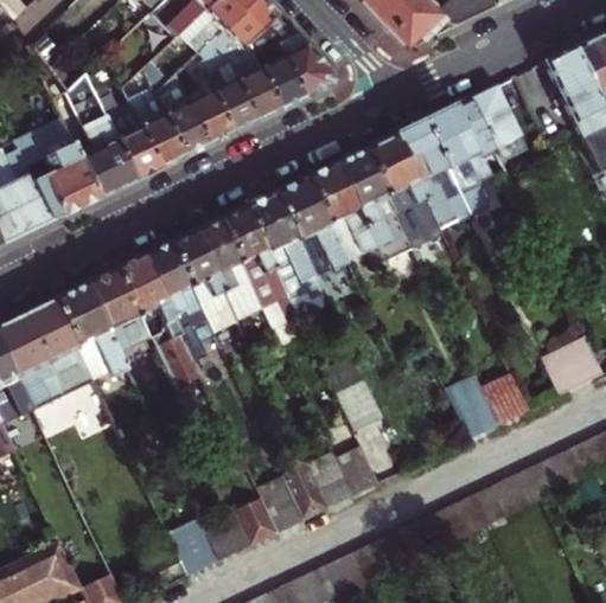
[(0,0),(18,21),(26,13),(16,0),(0,0)]
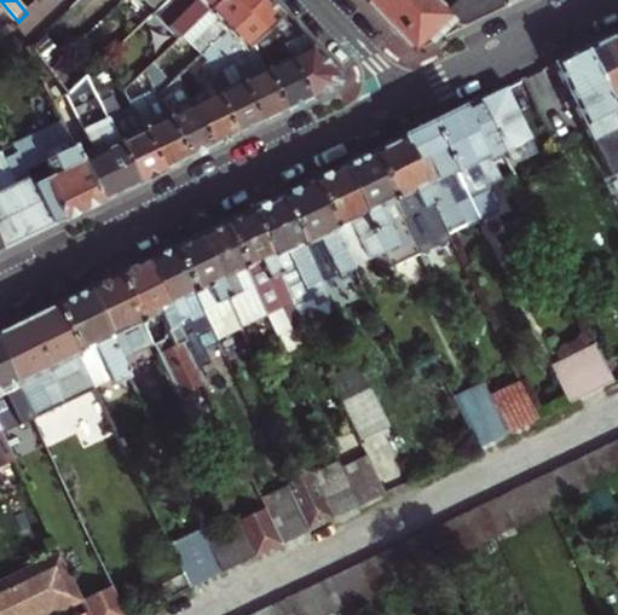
[(183,79),(211,52),(231,32),(234,34),(253,15),(249,12),(261,0),(226,0),(184,41),(151,73),(163,98),(183,79)]
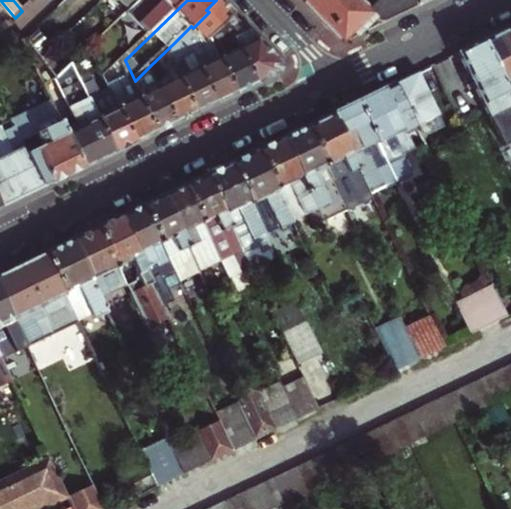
[(126,0),(134,8),(142,0),(126,0)]
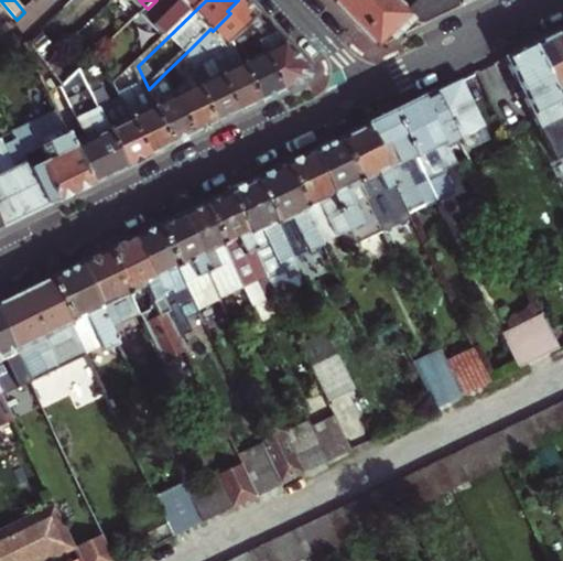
[(143,13),(168,38),(206,0),(157,0),(148,9),(143,13)]
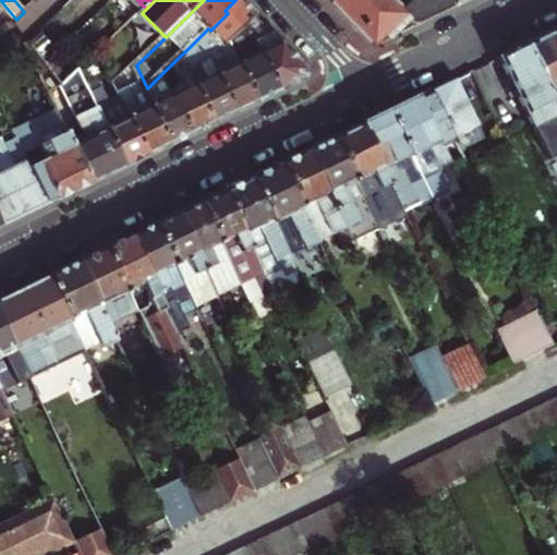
[(247,27),(259,16),(251,7),(244,0),(235,0),(225,11),(228,13),(210,31),(208,28),(190,47),(207,65),(215,59),(233,41),(247,27)]
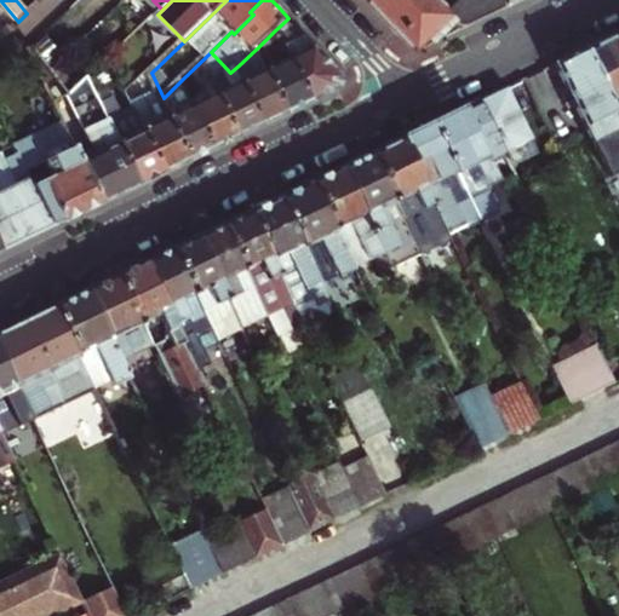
[(372,0),(405,34),(422,51),(436,38),(440,42),(460,23),(464,24),(468,26),(474,27),(514,7),(510,0),(466,0),(453,13),(440,0),(372,0)]
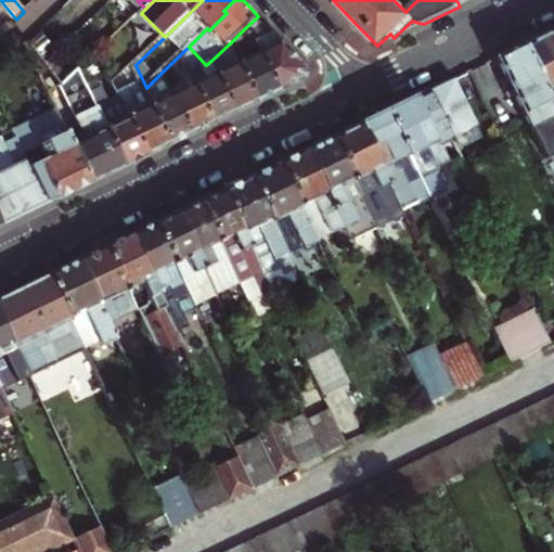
[(255,34),(284,91),(308,79),(308,75),(309,69),(258,16),(246,27),(248,33),(253,28),(255,34)]
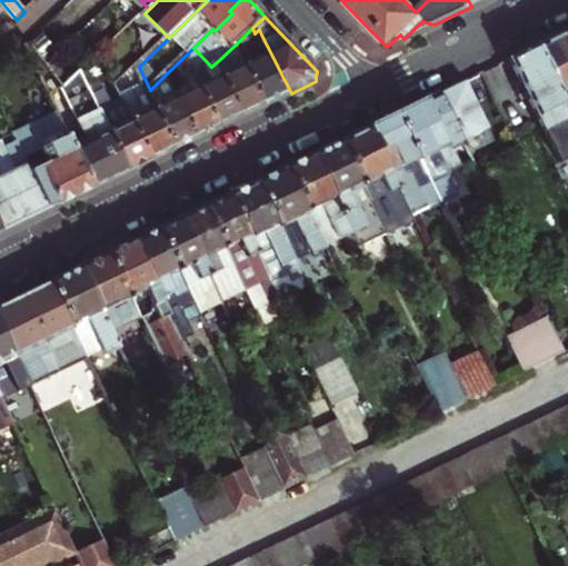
[(567,28),(555,35),(537,43),(567,107),(567,28)]
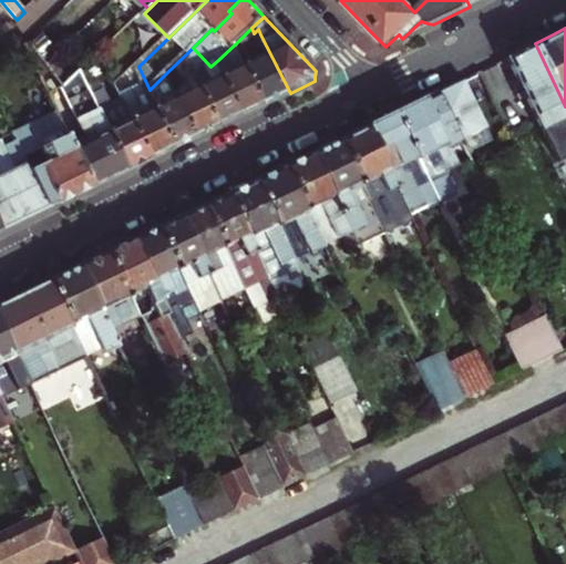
[(240,49),(268,104),(279,99),(290,93),(260,34),(240,49)]
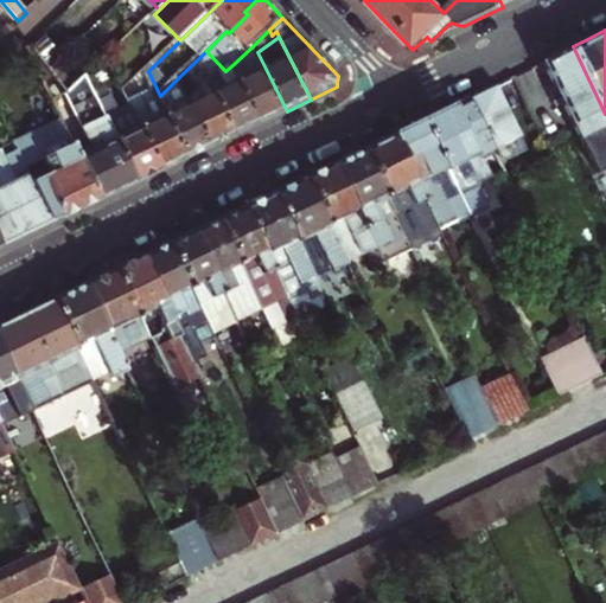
[(57,100),(72,92),(81,84),(61,64),(55,69),(37,45),(32,50),(57,100)]
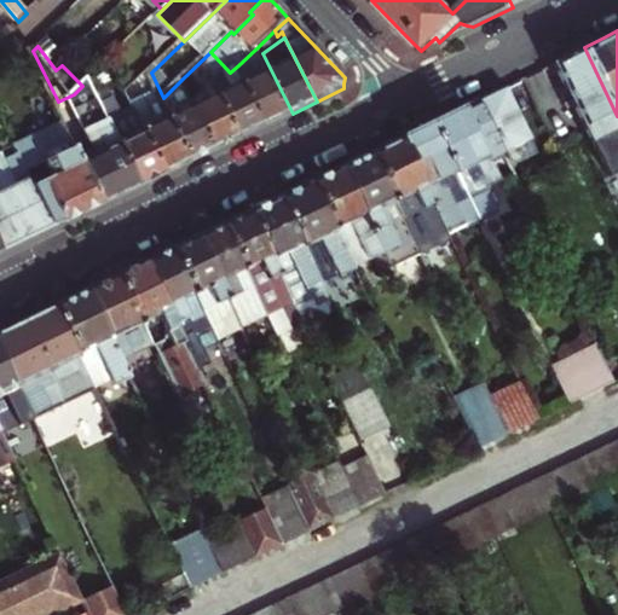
[(244,79),(267,126),(279,120),(293,114),(263,53),(259,46),(238,65),(244,79)]
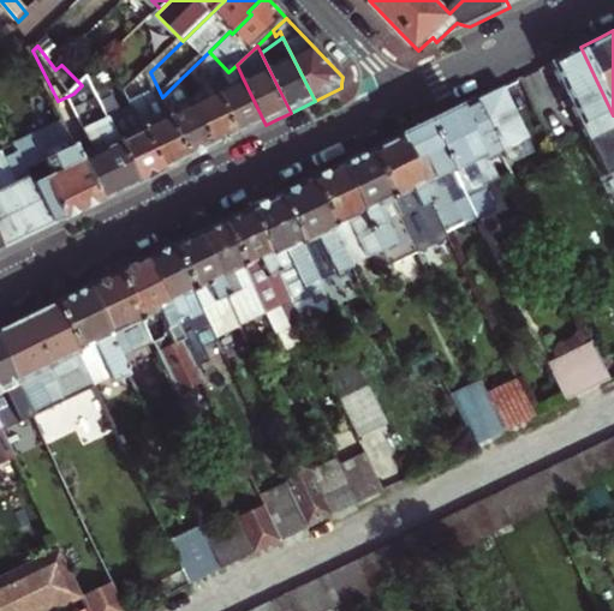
[(613,169),(613,115),(580,47),(566,54),(552,61),(564,87),(558,89),(565,106),(571,102),(606,174),(613,169)]
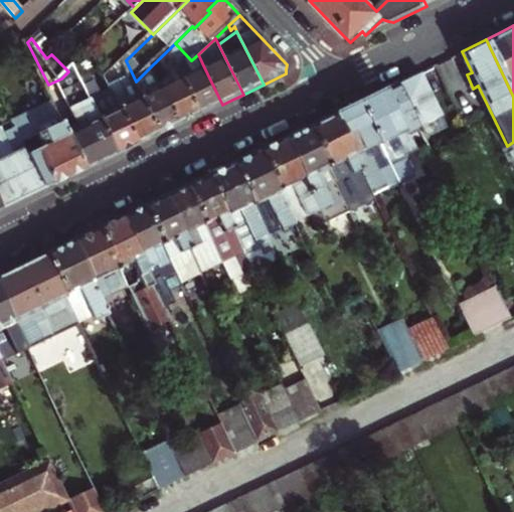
[(72,135),(89,170),(107,161),(120,154),(88,87),(76,63),(68,71),(61,78),(86,129),(72,135)]
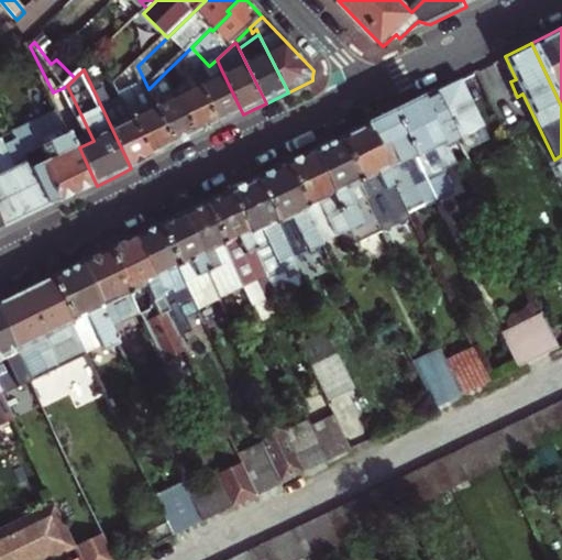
[(149,89),(176,147),(186,142),(198,136),(178,98),(166,72),(149,89)]
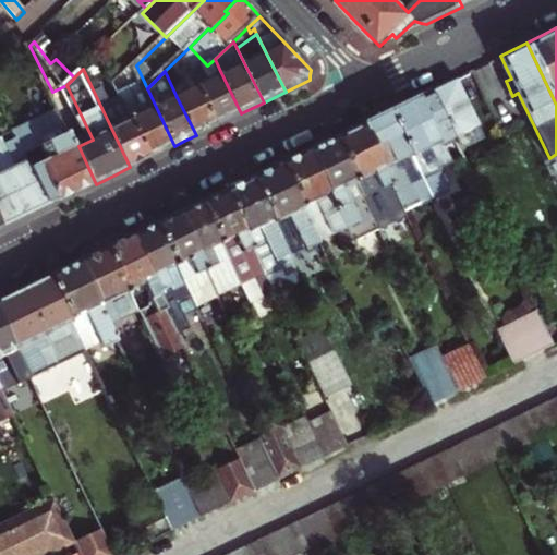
[(200,86),(218,124),(229,119),(241,113),(220,71),(197,82),(200,86)]
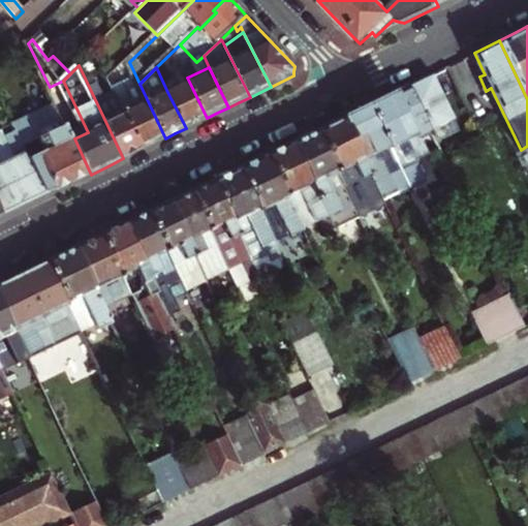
[(115,88),(144,149),(155,143),(165,138),(140,84),(128,89),(125,83),(121,85),(119,81),(127,78),(123,69),(111,81),(115,88)]
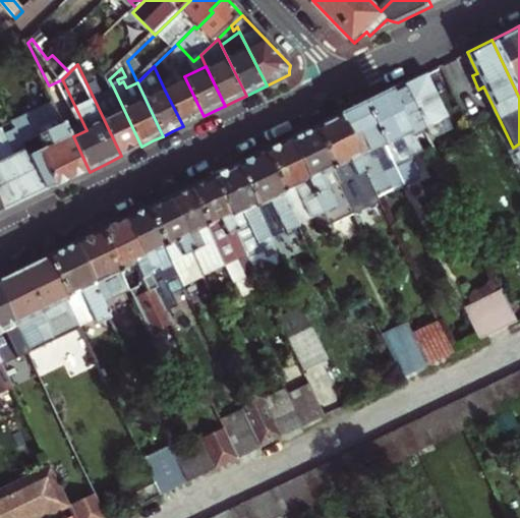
[(447,115),(426,71),(416,76),(403,82),(423,126),(447,115)]
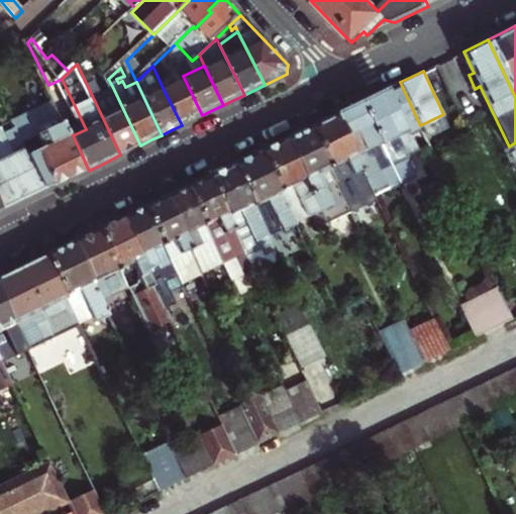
[(164,90),(182,125),(192,120),(202,115),(185,80),(164,90)]
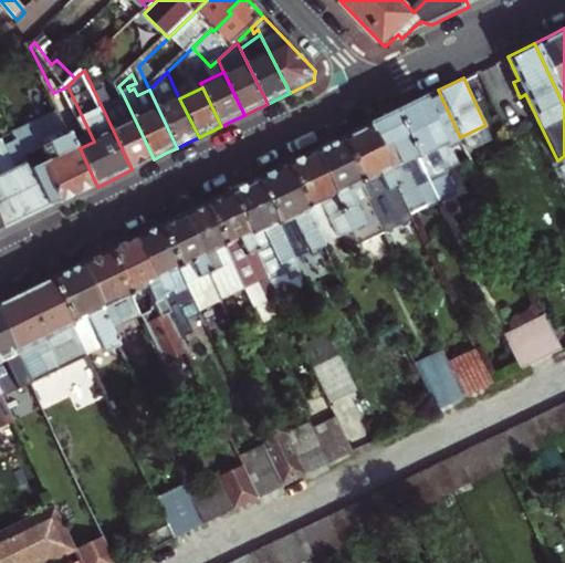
[(368,124),(410,212),(438,199),(433,189),(450,181),(443,168),(452,163),(453,160),(453,158),(448,147),(462,141),(460,137),(438,90),(428,95),(389,114),(368,124)]
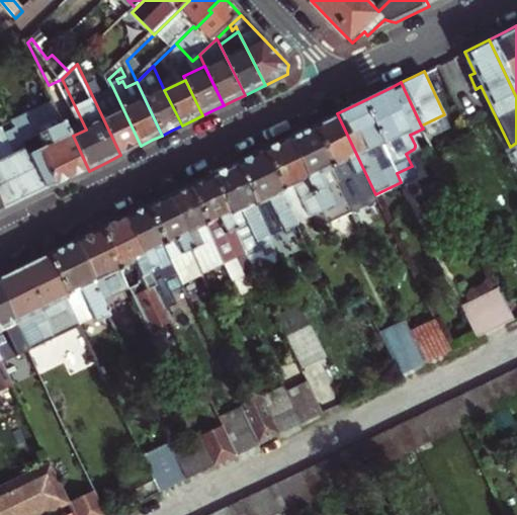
[(88,87),(120,155),(130,151),(141,146),(112,86),(101,91),(98,83),(88,87)]
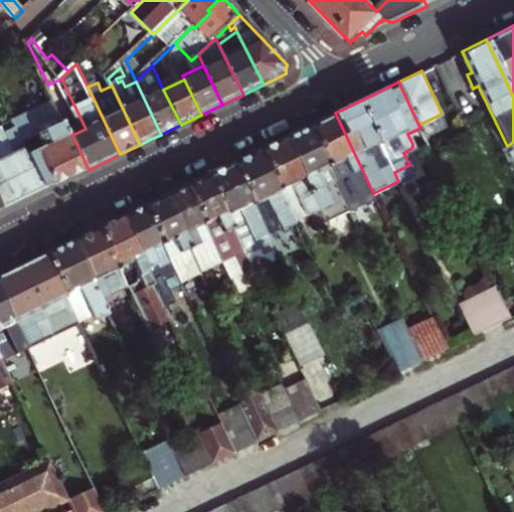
[(31,155),(47,189),(75,176),(89,170),(72,135),(55,100),(14,120),(18,128),(24,142),(41,135),(47,147),(31,155)]
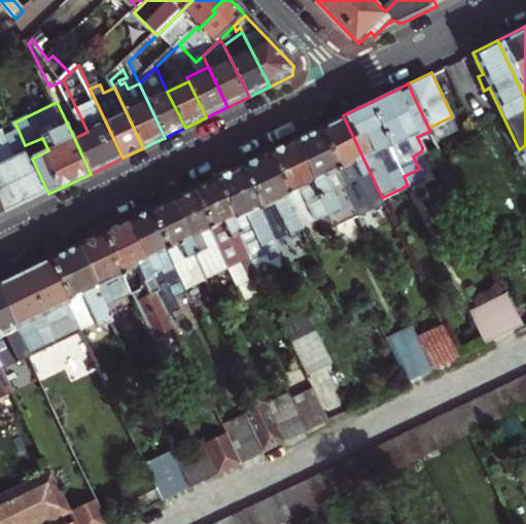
[(382,198),(343,115),(328,123),(317,128),(344,183),(356,177),(370,204),(376,206),(384,202),(382,198)]
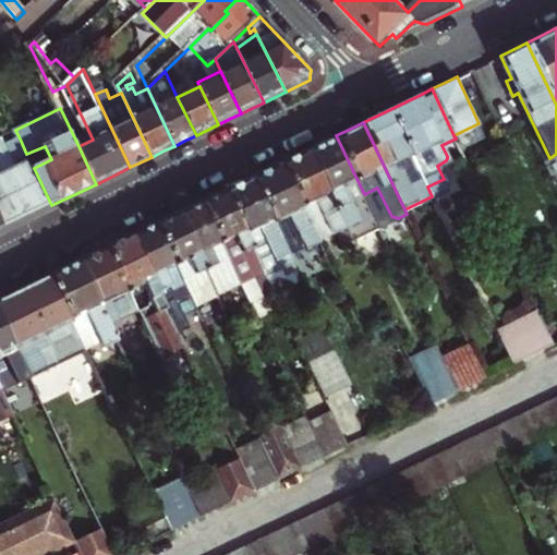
[(309,148),(353,242),(360,255),(368,251),(361,237),(364,228),(351,201),(364,194),(336,135),(324,142),(309,148)]
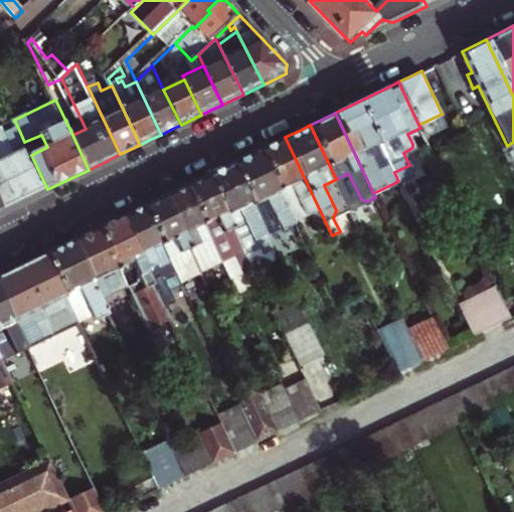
[(0,193),(7,209),(35,195),(47,189),(31,155),(24,142),(18,128),(8,133),(14,145),(0,152),(0,193)]
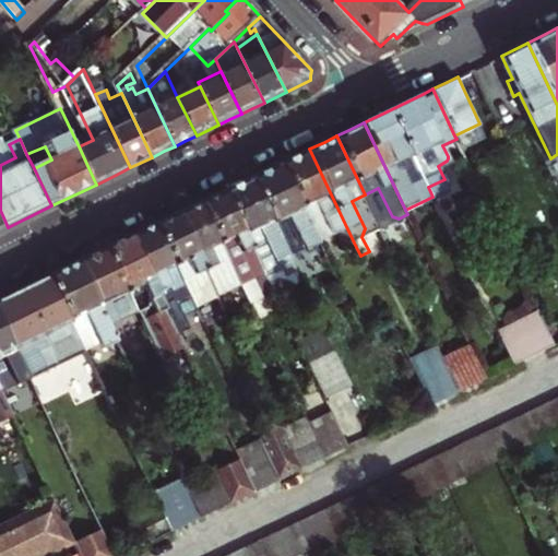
[(345,247),(354,243),(309,149),(296,155),(282,162),(319,239),(337,231),(345,247)]
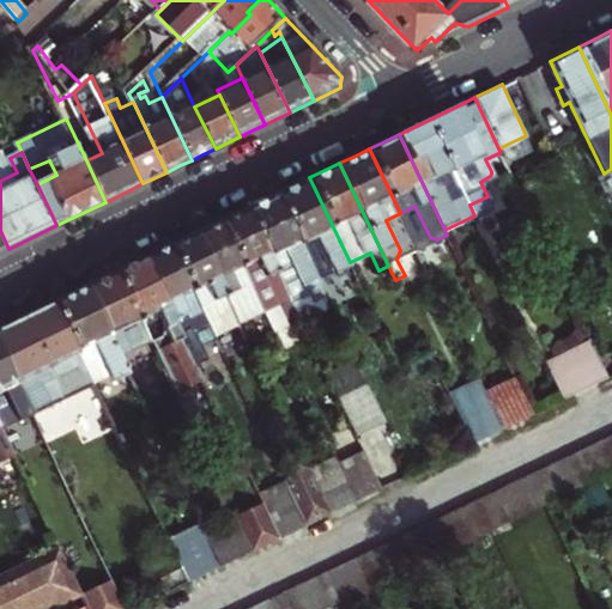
[(294,184),(278,193),(317,278),(319,279),(351,263),(350,262),(309,177),(294,184)]
